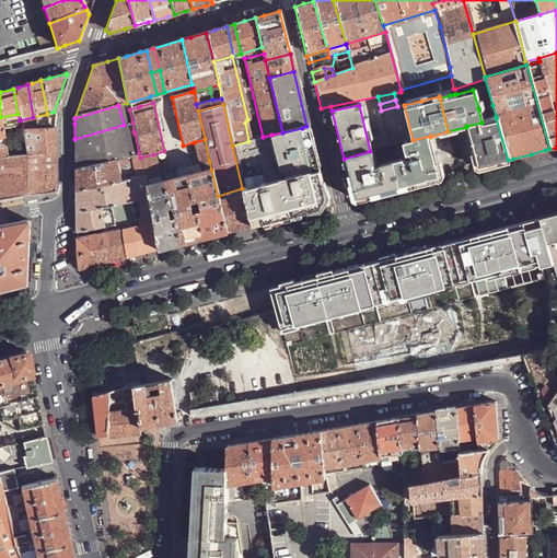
[(397,106),(381,111),(383,118),(399,114),(397,106)]
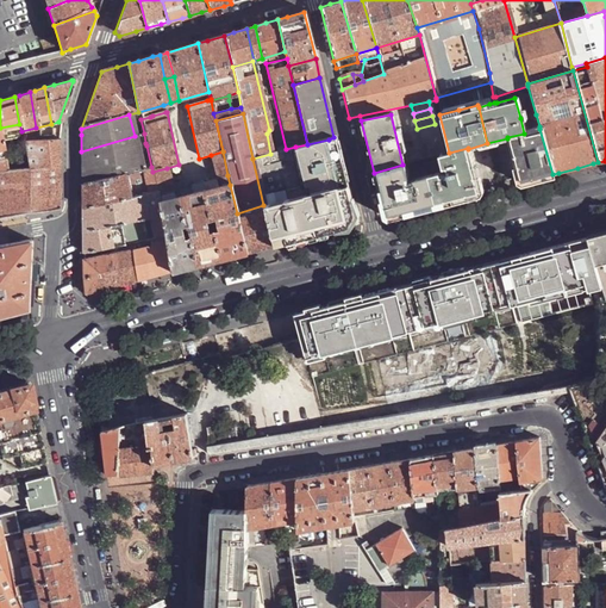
[(0,141),(1,147),(23,143),(22,131),(19,124),(0,128),(0,141)]
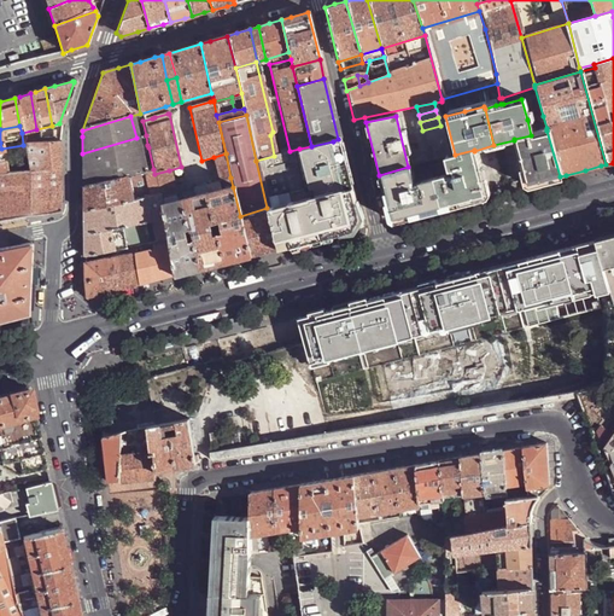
[(440,126),(422,131),(425,138),(442,133),(440,126)]
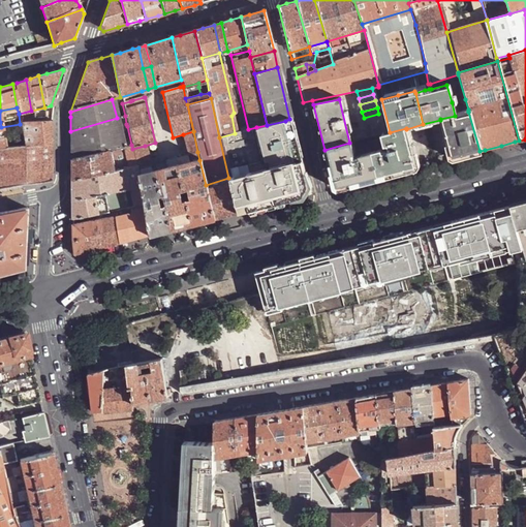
[(449,155),(454,158),(472,153),(480,151),(468,112),(466,113),(455,116),(440,119),(440,120),(449,155)]
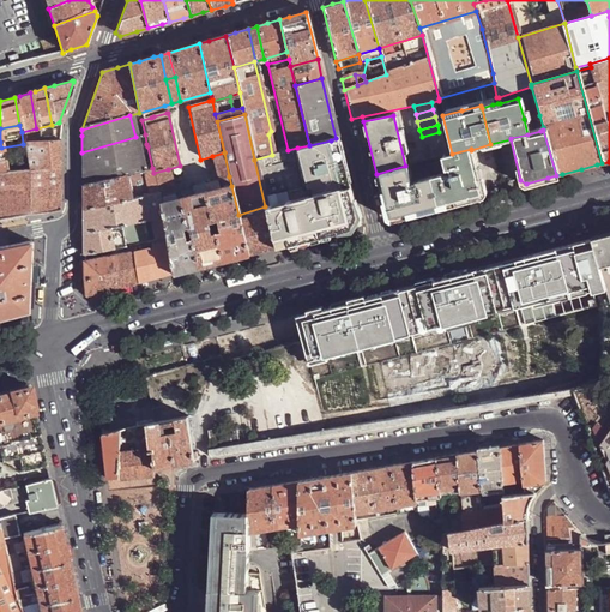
[(439,132),(422,137),(423,144),(441,139),(439,132)]
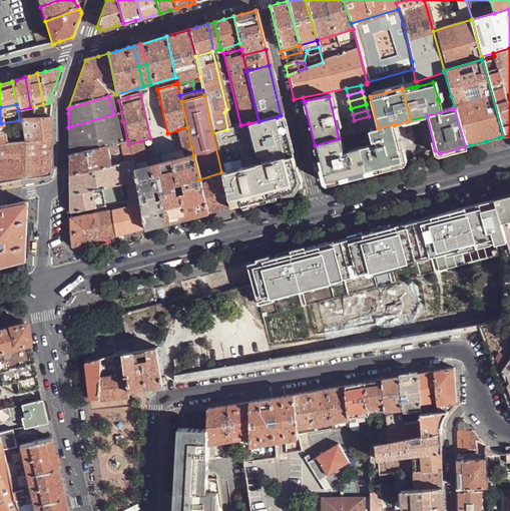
[(68,143),(68,155),(105,145),(119,142),(115,124),(114,121),(113,114),(68,127),(68,143)]
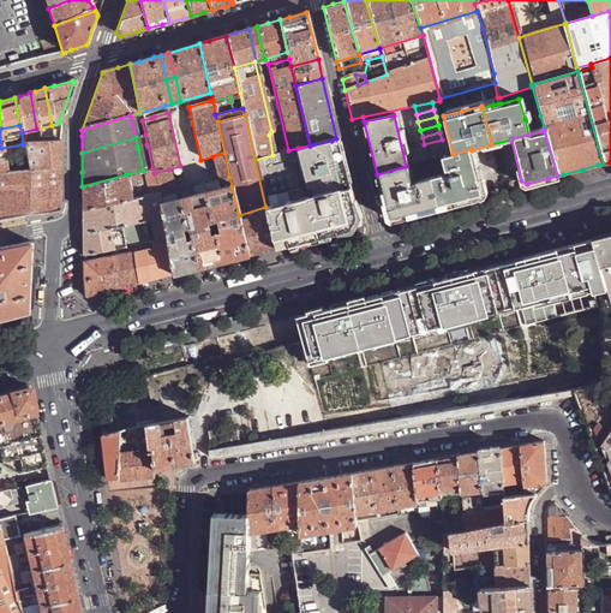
[(336,138),(331,141),(333,147),(343,191),(343,192),(351,220),(351,222),(357,219),(336,138)]
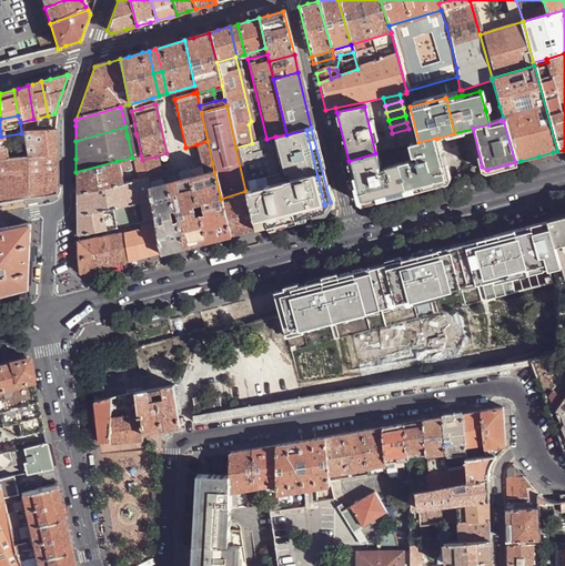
[(409,129),(392,133),(394,141),(410,137),(409,129)]
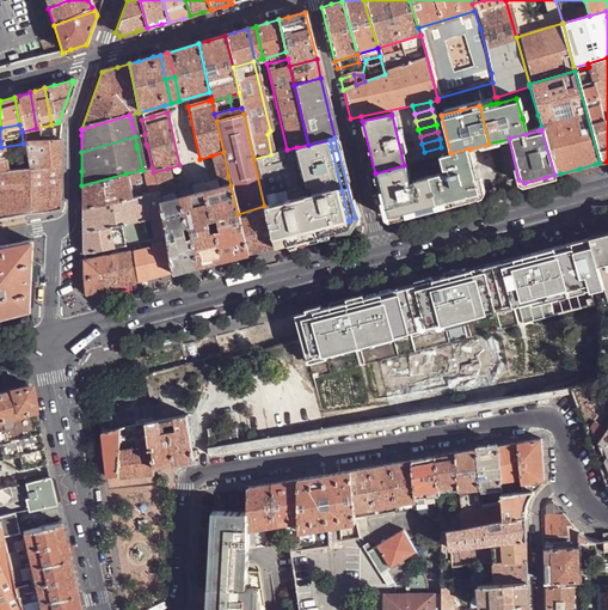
[(298,156),(331,146),(330,140),(308,145),(296,147),(298,156)]
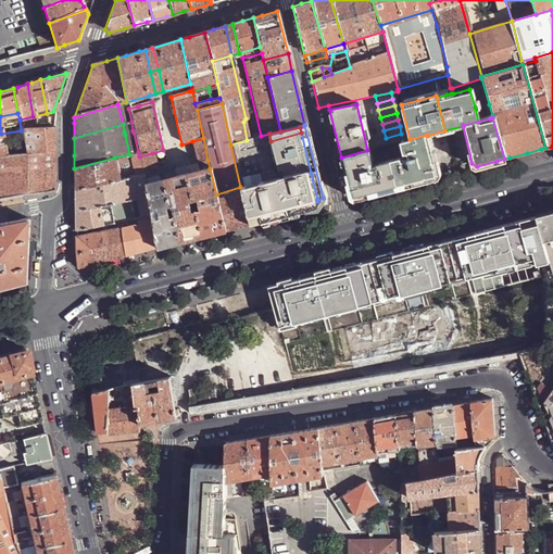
[(51,128),(21,130),(25,154),(52,152),(51,138),(51,128)]
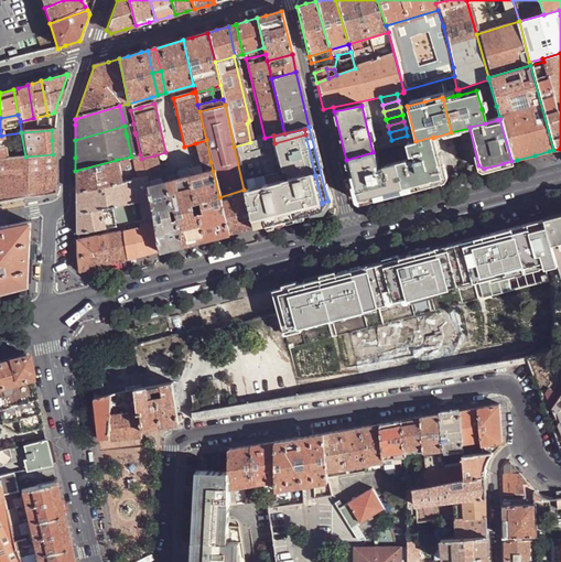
[(305,134),(274,143),(284,183),(315,175),(305,134)]
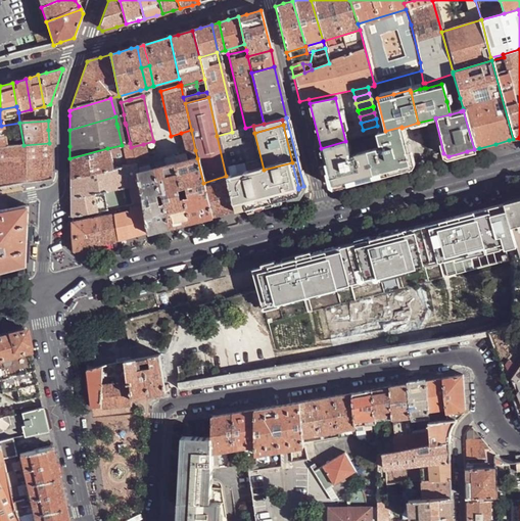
[(232,132),(217,136),(226,176),(227,179),(264,170),(254,133),(253,126),(245,128),(232,132)]
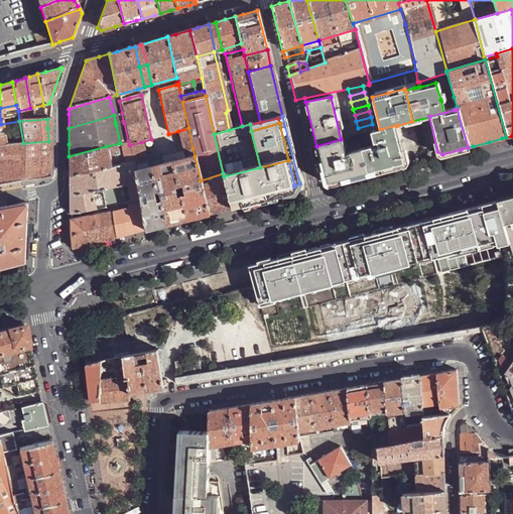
[(372,124),(358,128),(360,135),(371,132),(374,131),(372,124)]
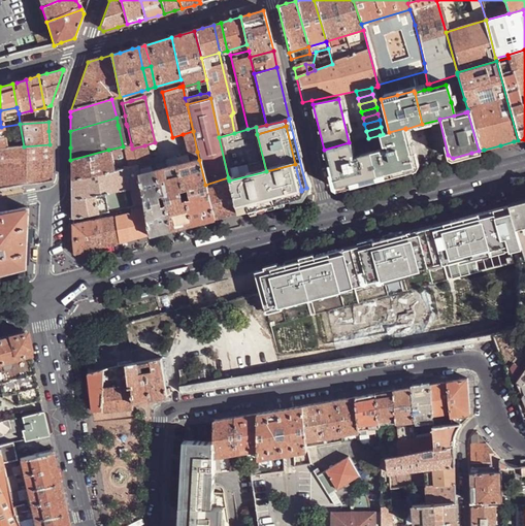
[(368,154),(374,178),(380,176),(393,173),(403,170),(411,169),(414,163),(405,129),(405,128),(389,132),(383,134),(380,135),(383,150),(368,154)]
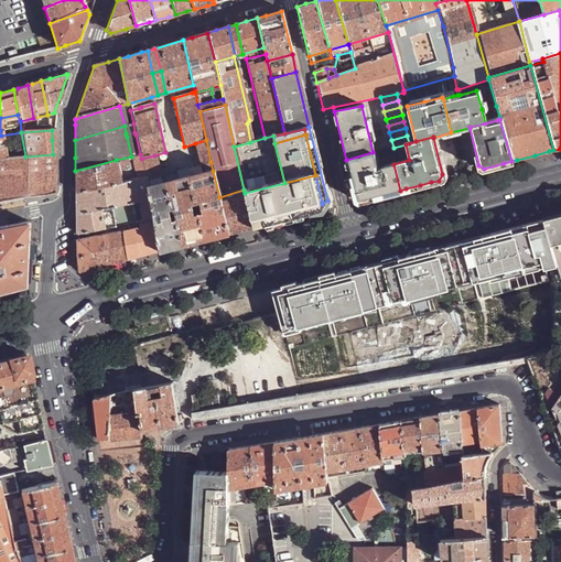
[(206,140),(195,143),(201,164),(211,162),(206,140)]
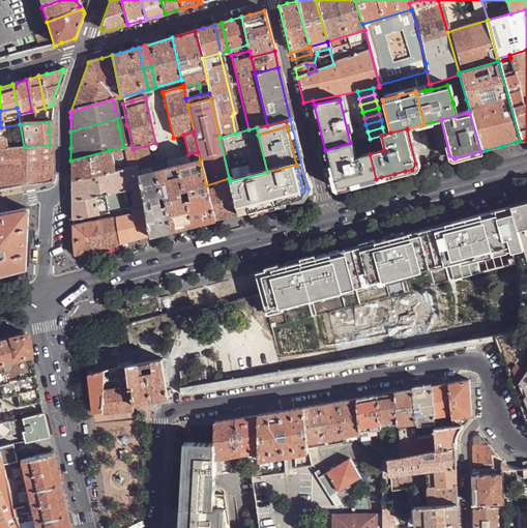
[(183,135),(173,138),(176,158),(188,154),(183,135)]
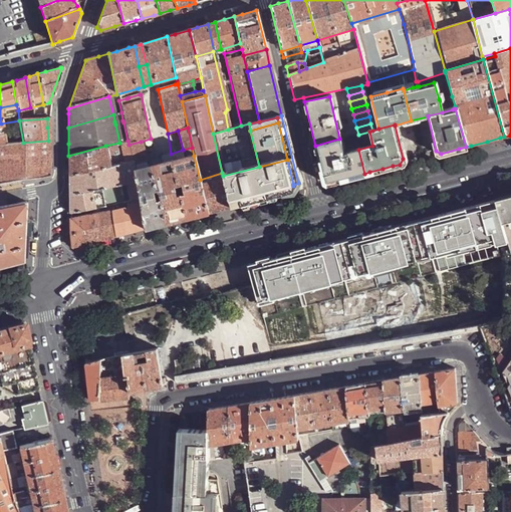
[(339,139),(315,146),(323,180),(328,183),(333,182),(345,179),(356,176),(364,174),(358,150),(343,154),(339,139)]
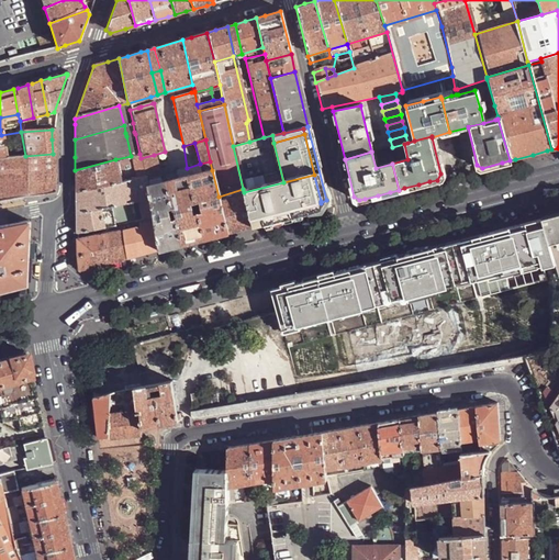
[(4,158),(0,159),(0,201),(18,198),(47,196),(53,194),(53,188),(53,172),(53,161),(53,154),(25,156),(4,158)]
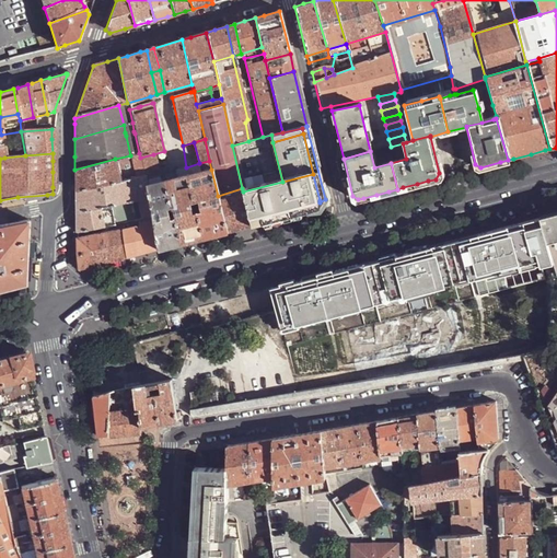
[(130,155),(131,163),(135,177),(144,175),(140,158),(139,153),(130,155)]
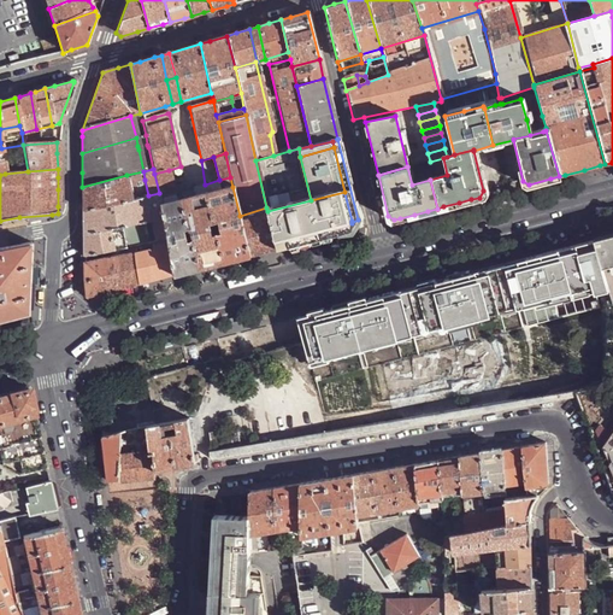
[(169,170),(154,174),(159,193),(159,197),(174,193),(169,170)]
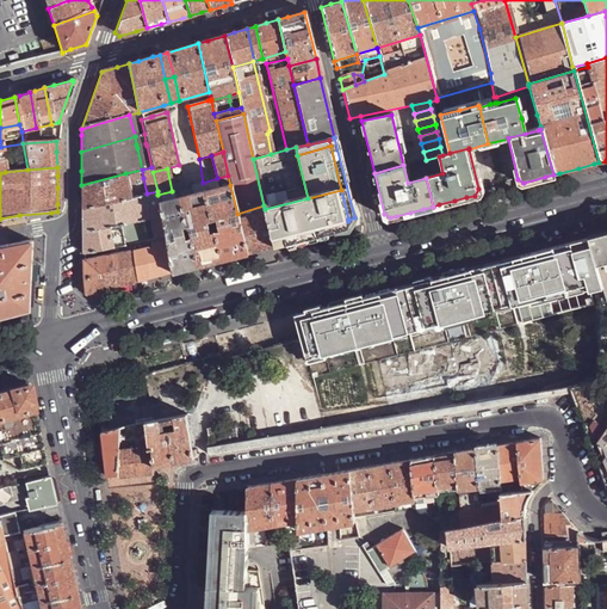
[(142,170),(125,173),(127,182),(143,178),(142,170)]
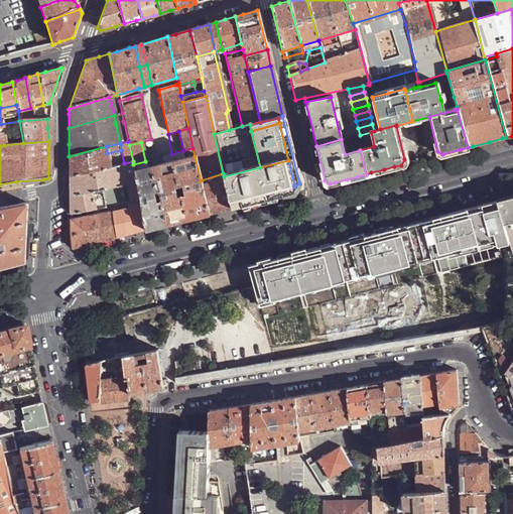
[(69,167),(69,175),(110,166),(107,153),(106,146),(69,156),(69,167)]
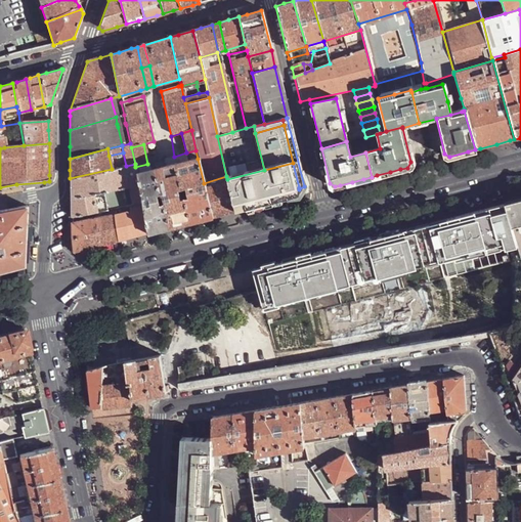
[(186,153),(174,157),(176,164),(198,159),(196,150),(186,153)]
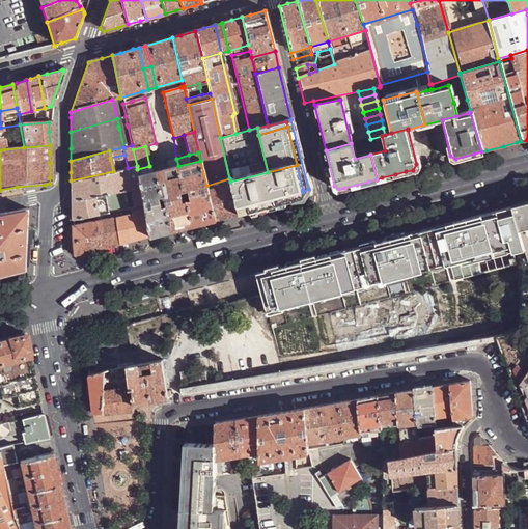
[(176,159),(155,165),(156,171),(178,166),(176,159)]
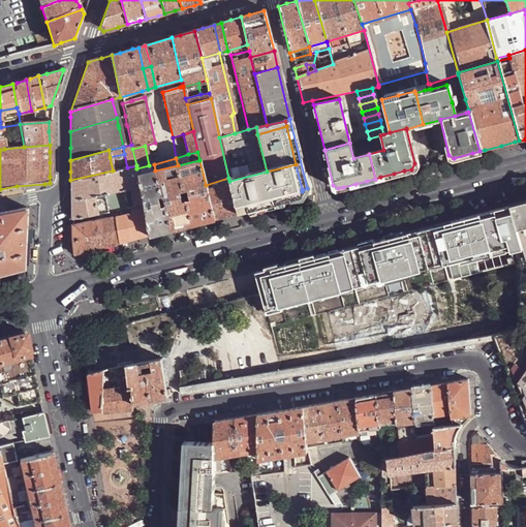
[(206,185),(199,160),(178,165),(192,225),(205,222),(214,220),(209,197),(206,185)]
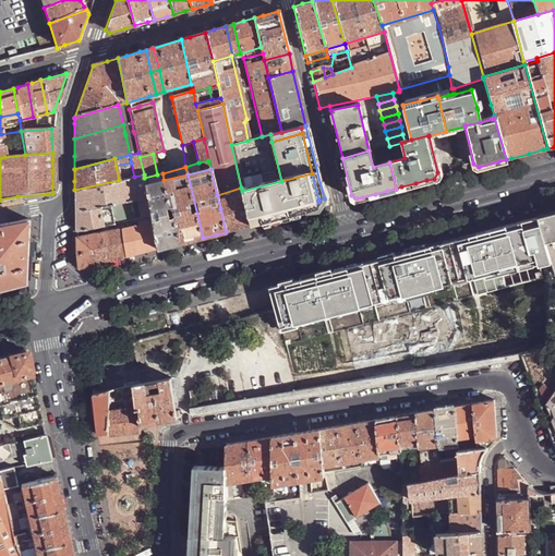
[(157,174),(144,178),(146,184),(164,180),(163,173),(157,174)]
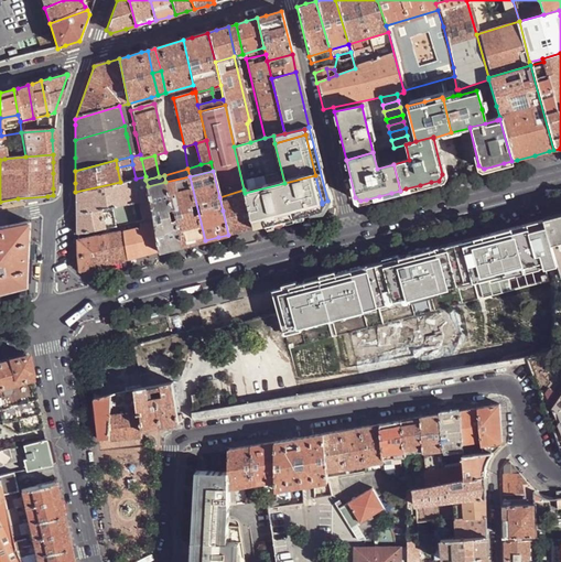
[(284,183),(245,193),(247,204),(252,228),(299,217),(311,214),(316,212),(315,208),(314,203),(322,202),(315,176),(315,175),(284,183)]
